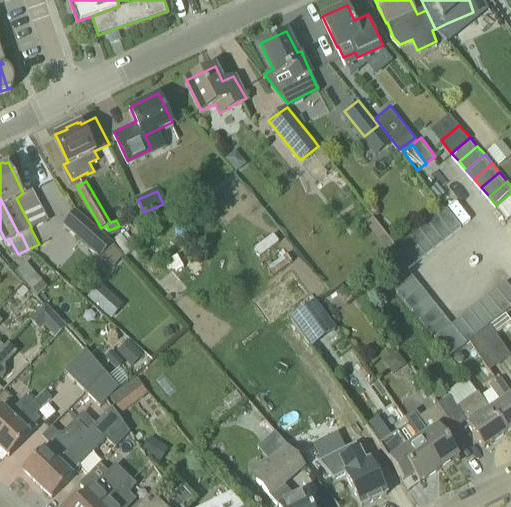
[(462,224),(447,205),(438,212),(453,231),(462,224)]
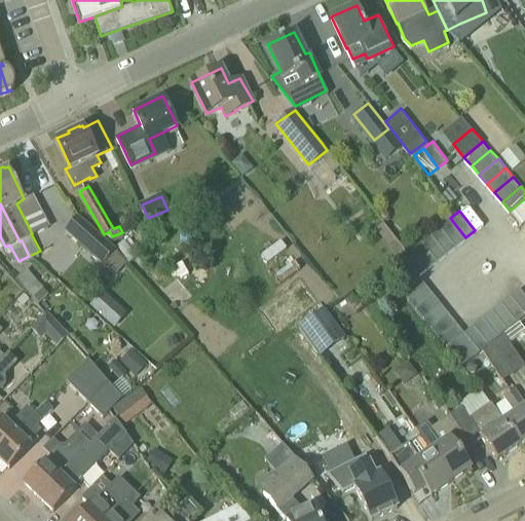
[(127,258),(79,214),(66,229),(114,273),(127,258)]
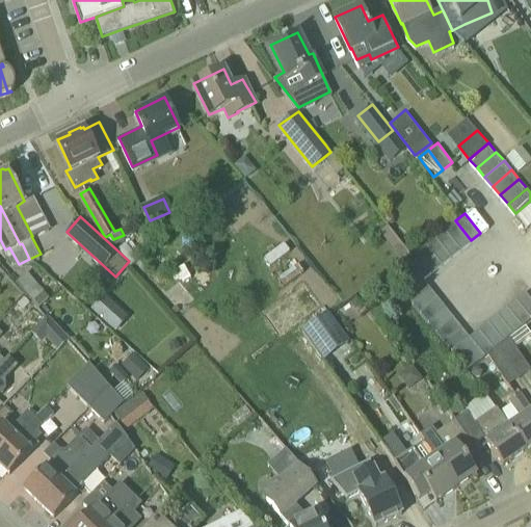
[(471,240),(455,220),(446,228),(461,247),(471,240)]
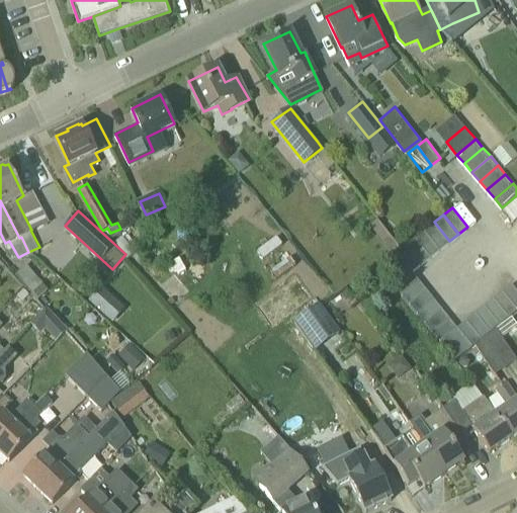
[(401,246),(377,217),(370,223),(393,251),(401,246)]
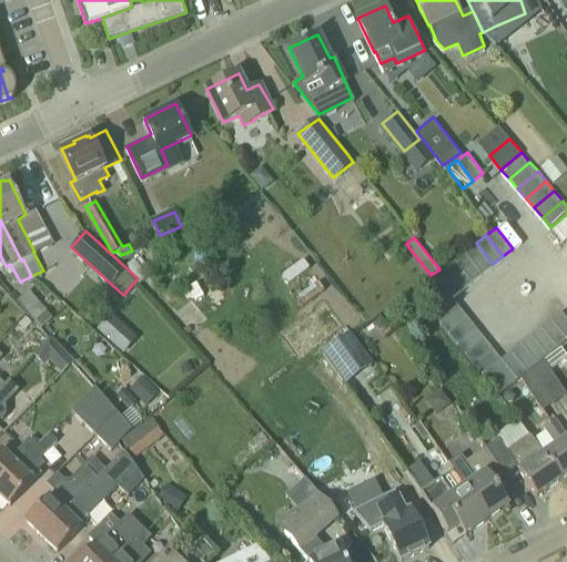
[(493,264),(476,243),(466,251),(483,272),(493,264)]
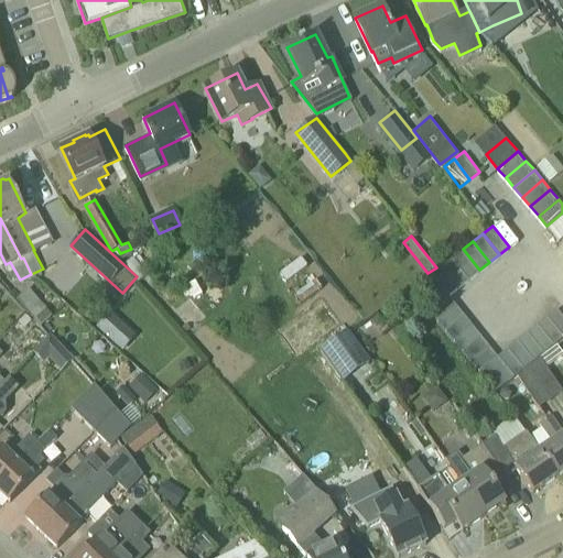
[(479,270),(463,249),(453,256),(469,277),(479,270)]
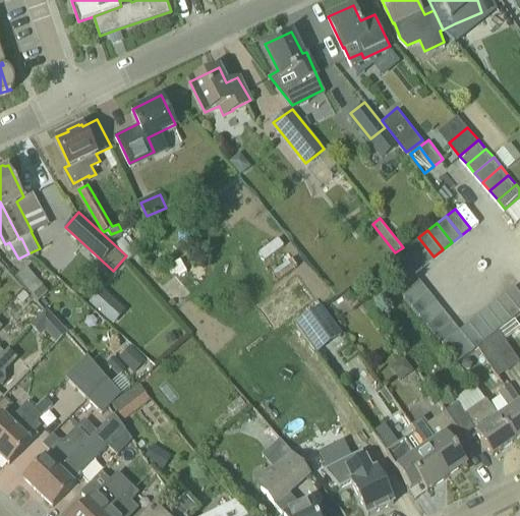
[(434,256),(418,237),(409,244),(424,264),(429,260),(434,256)]
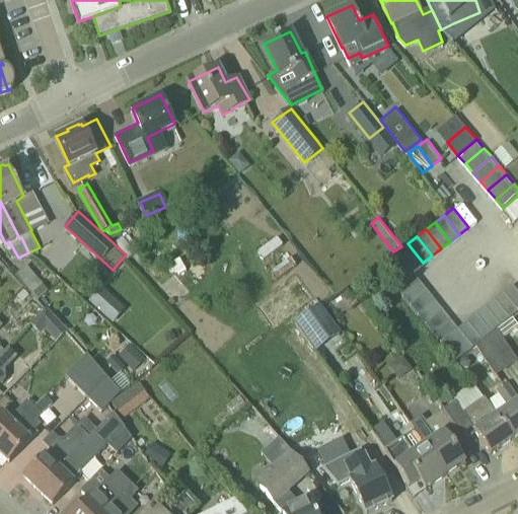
[(423,263),(408,243),(398,251),(414,270),(423,263)]
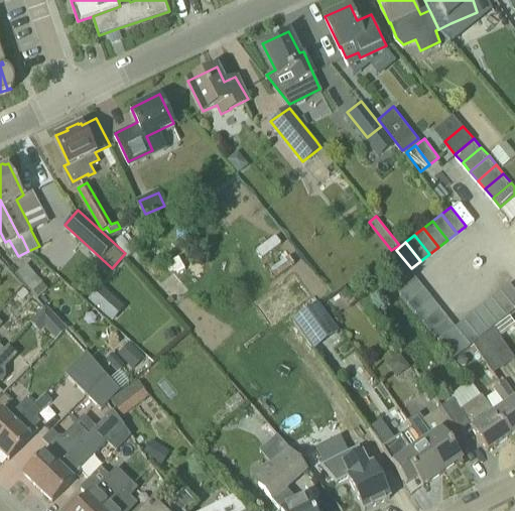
[(418,278),(411,268),(396,250),(378,263),(380,265),(393,282),(401,292),(418,278)]
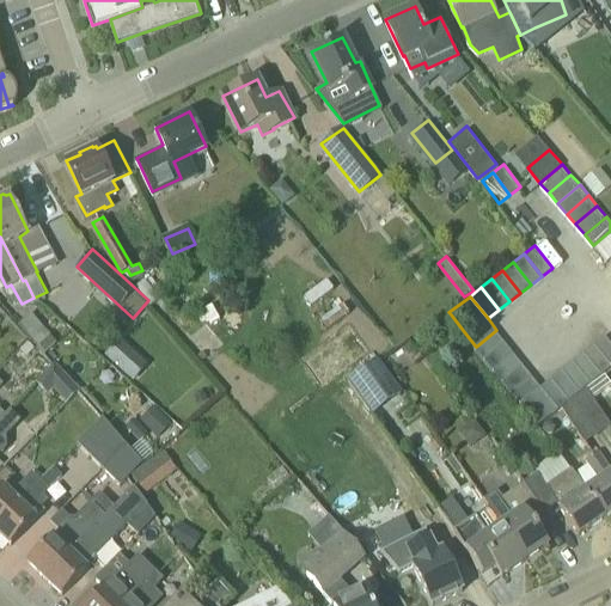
[(59,340),(32,308),(18,320),(38,343),(38,342),(47,349),(59,340)]
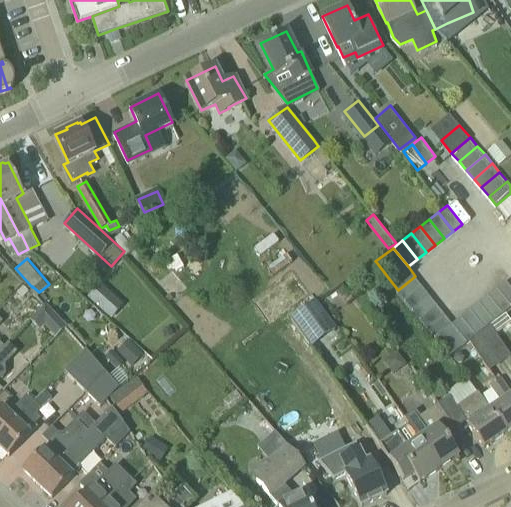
[(405,299),(423,285),(415,276),(398,290),(405,299)]
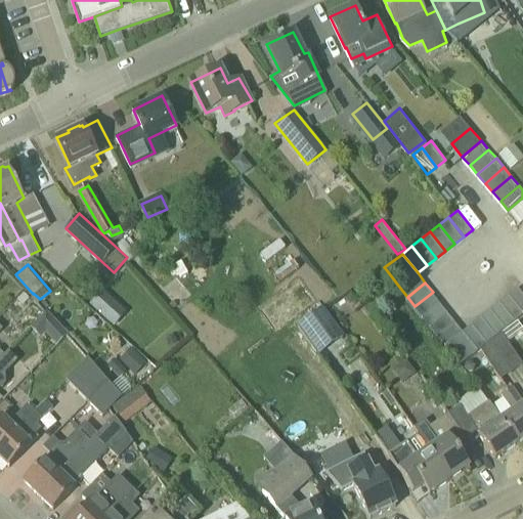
[(522,291),(518,285),(509,293),(522,310),(522,291)]
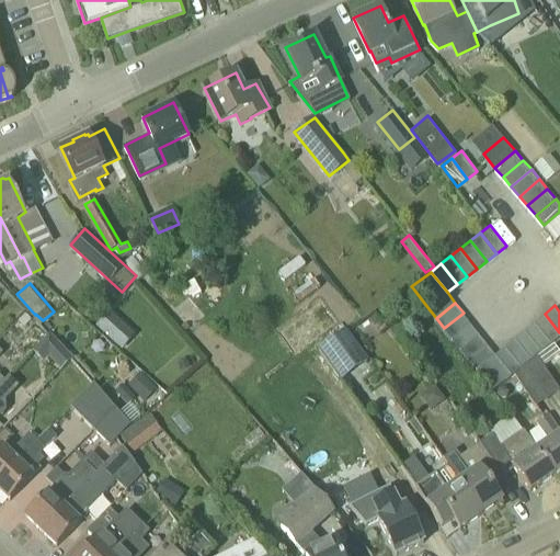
[(136,331),(110,308),(96,324),(122,347),(136,331)]
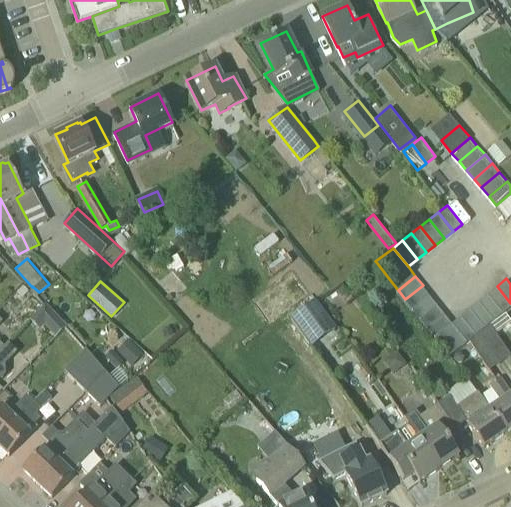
[(413,308),(430,294),(423,285),(405,299),(410,305),(413,308)]
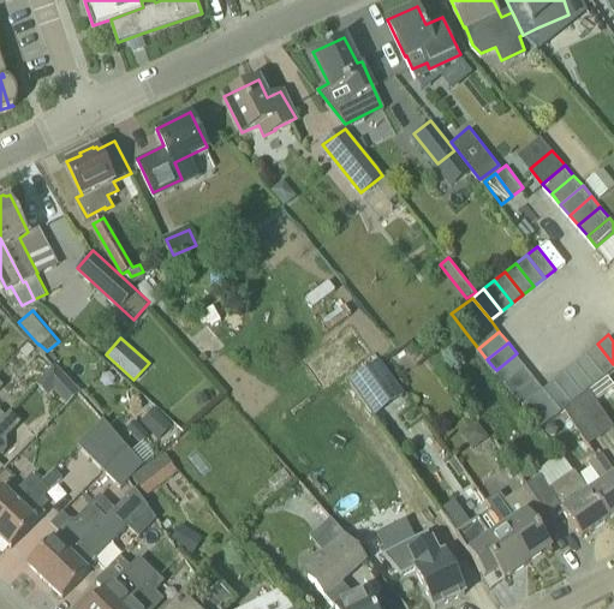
[(613,364),(597,344),(586,352),(604,374),(613,366),(613,364)]
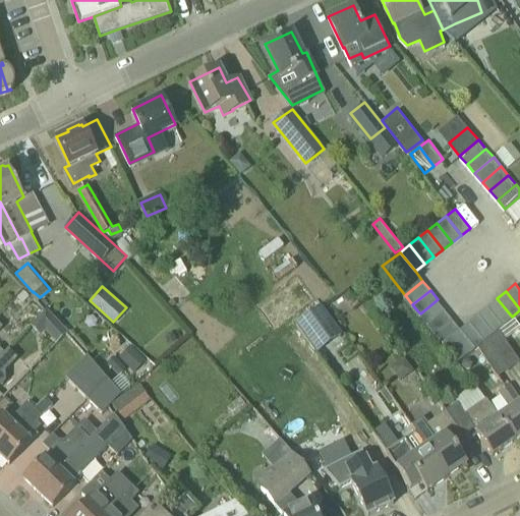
[(512,317),(497,298),(487,305),(503,325),(512,317)]
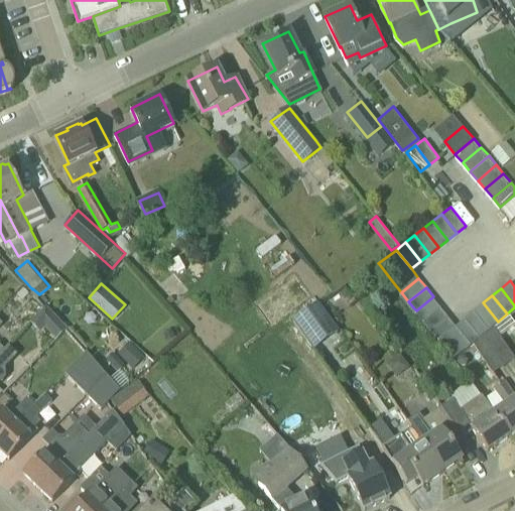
[(423,320),(440,305),(433,296),(416,310),(423,320)]
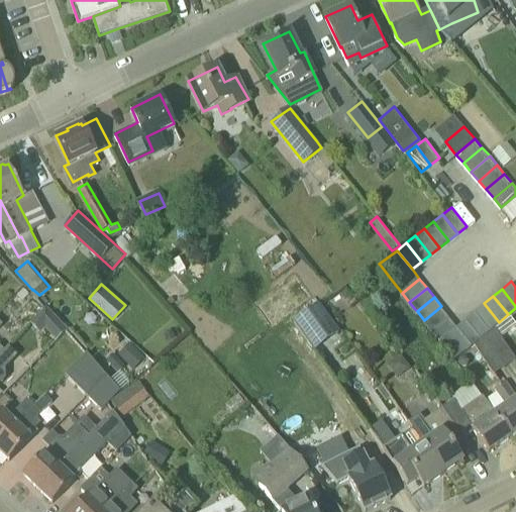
[(308,336),(332,319),(320,301),(295,318),(308,336)]
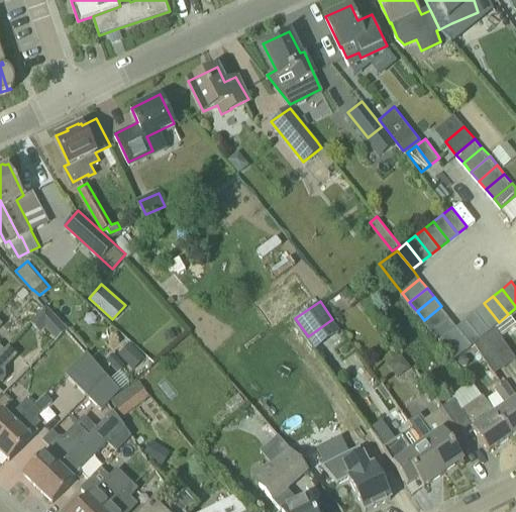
[(499,322),(484,303),(475,310),(490,329),(499,322)]
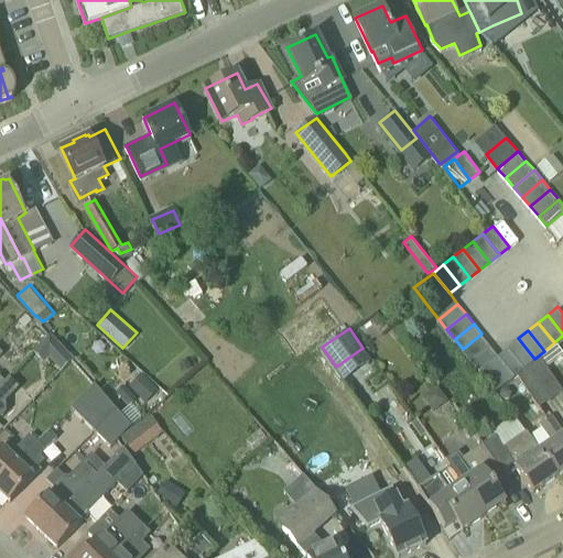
[(471,359),(489,343),(482,334),(463,349),(471,359)]
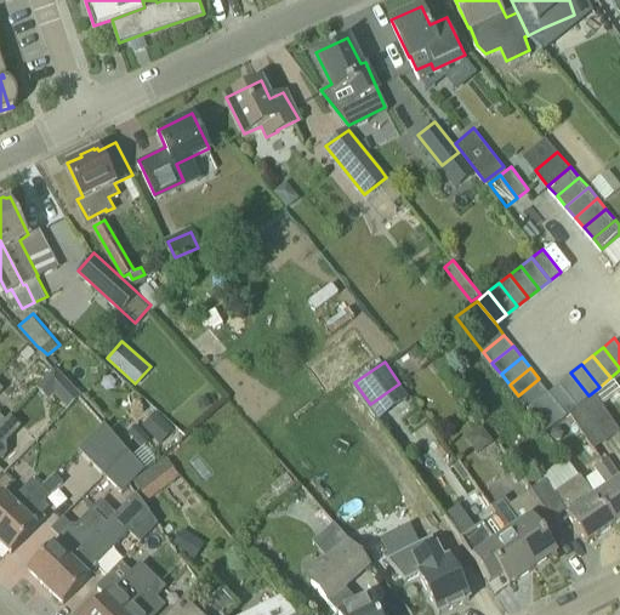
[(56,369),(45,380),(38,386),(49,397),(67,381),(56,369)]
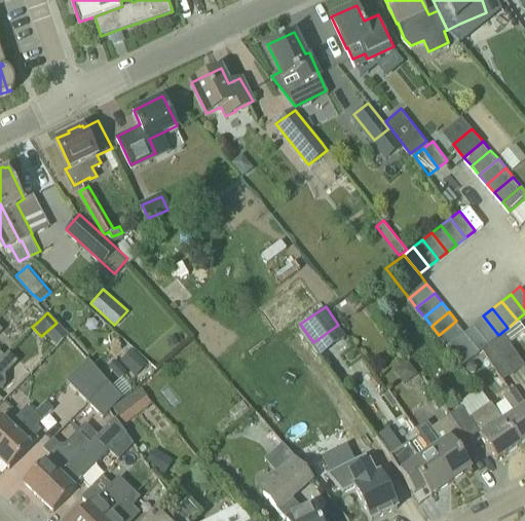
[(498,335),(483,315),(474,323),(489,342),(498,335)]
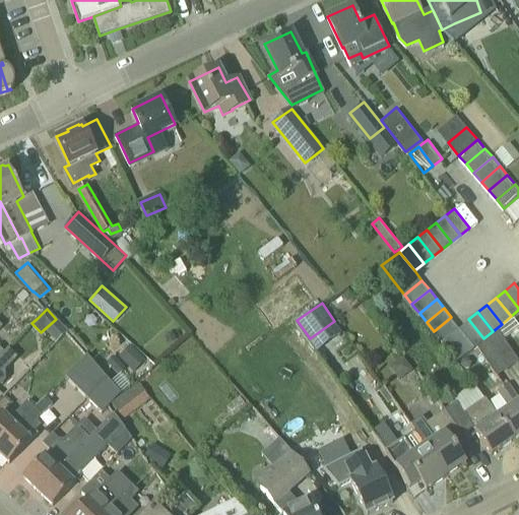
[(474,345),(459,326),(451,317),(434,331),(457,360),(474,345)]
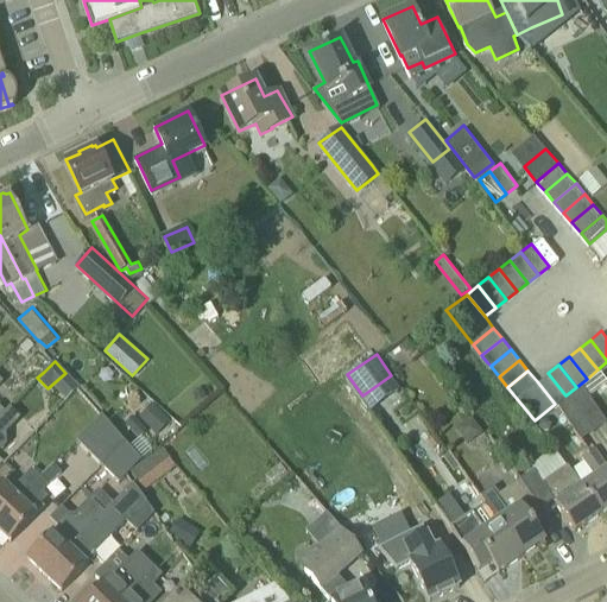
[(570,394),(571,395),(594,429),(606,420),(606,418),(589,393),(606,380),(606,376),(602,371),(570,394)]
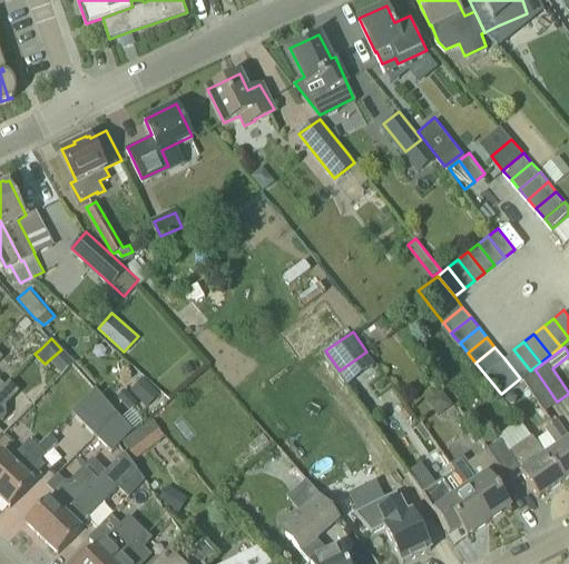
[(530,370),(513,349),(503,357),(520,378),(530,370)]
